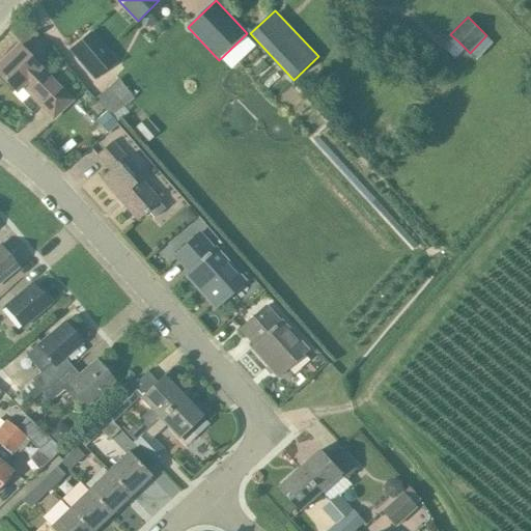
[(115,60),(91,32),(70,51),(93,79),(115,60)]
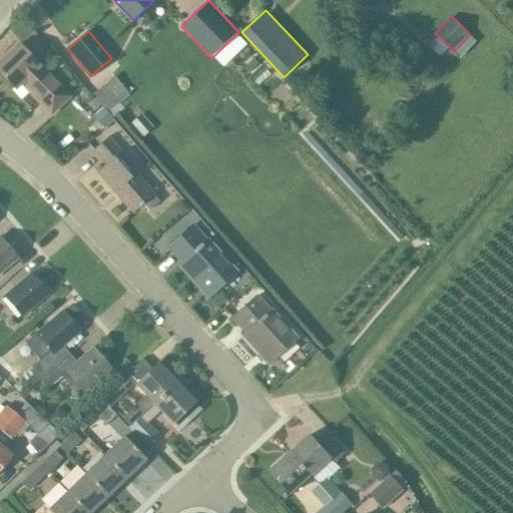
[(18,44),(0,60),(0,73),(13,87),(23,77),(42,97),(36,102),(50,117),(70,98),(56,83),(18,44)]
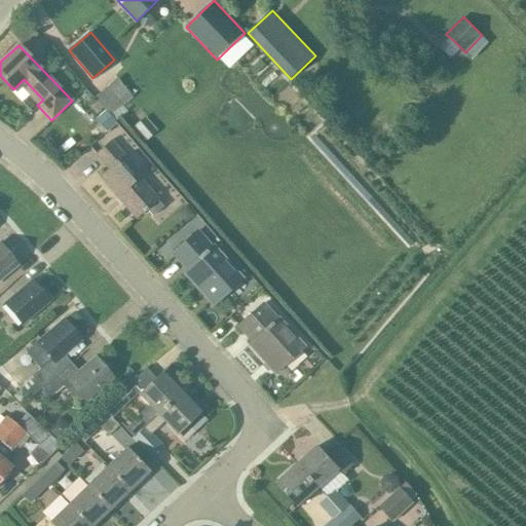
[(261,60),(250,69),(255,75),(266,65),(261,60)]
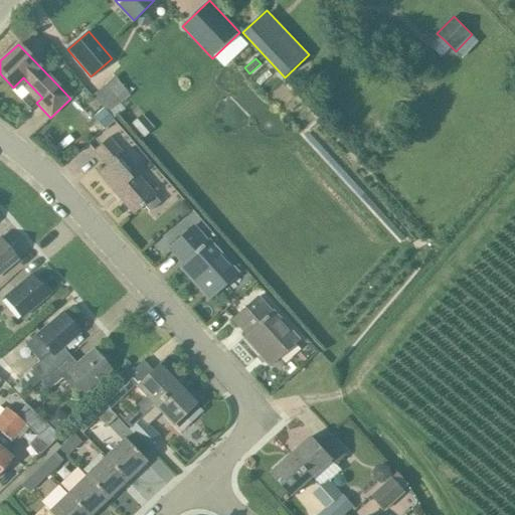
[(96,93),(109,113),(133,98),(120,77),(96,93)]
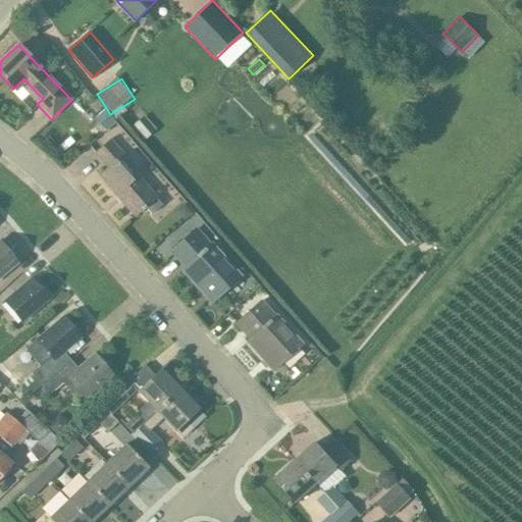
[(104,108),(94,117),(104,129),(114,120),(112,118),(107,113),(104,108)]
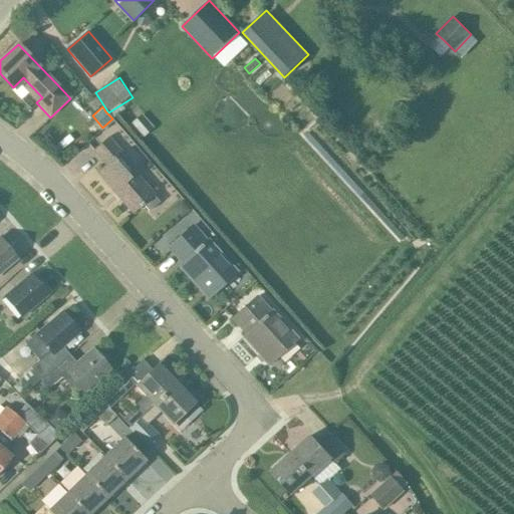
[(141,113),(131,122),(142,135),(152,126),(141,113)]
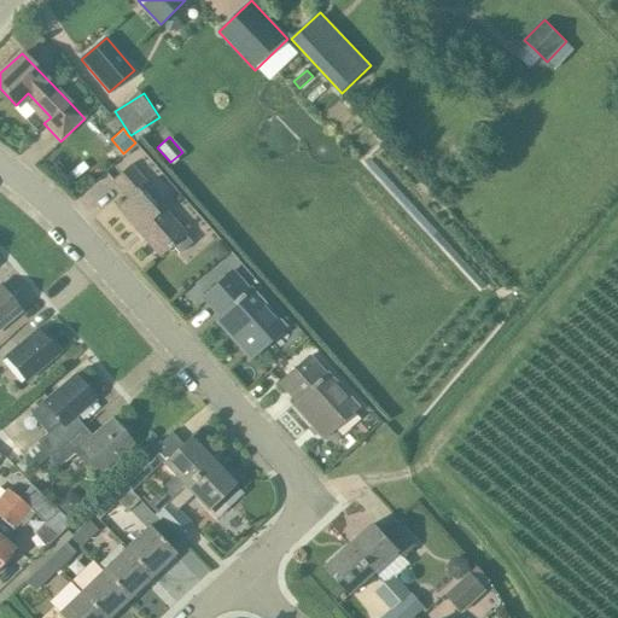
[(146,182),(129,163),(111,179),(127,198),(117,207),(159,254),(170,244),(179,254),(191,243),(182,233),(141,186),(146,182)]
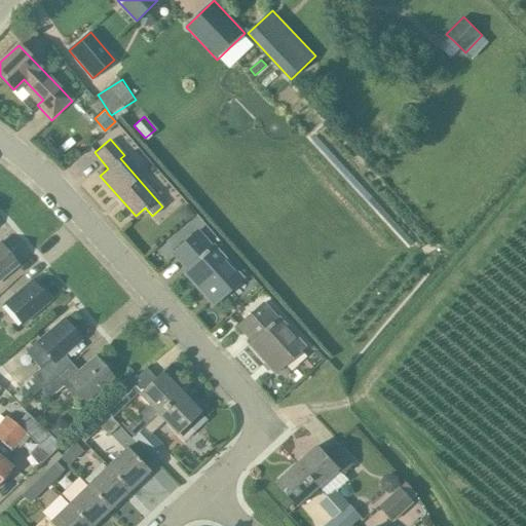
[(185,203),(175,212),(183,222),(193,214),(185,203)]
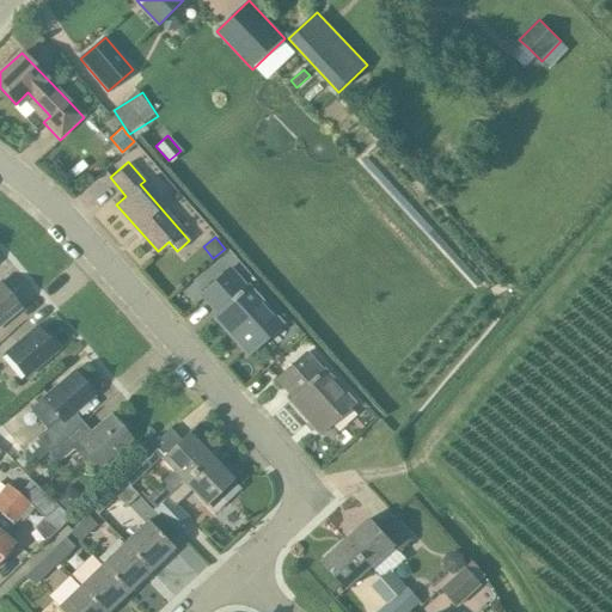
[(218,312),(213,317),(249,354),(258,346),(274,331),(281,324),(248,286),(246,287),(230,268),(201,294),(218,312)]
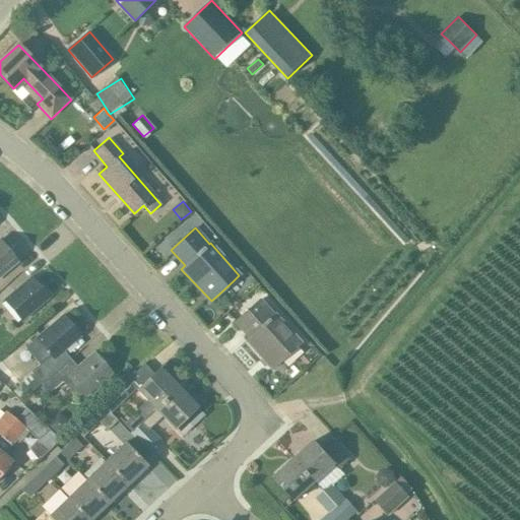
[(0,275),(16,262),(0,242),(0,275)]
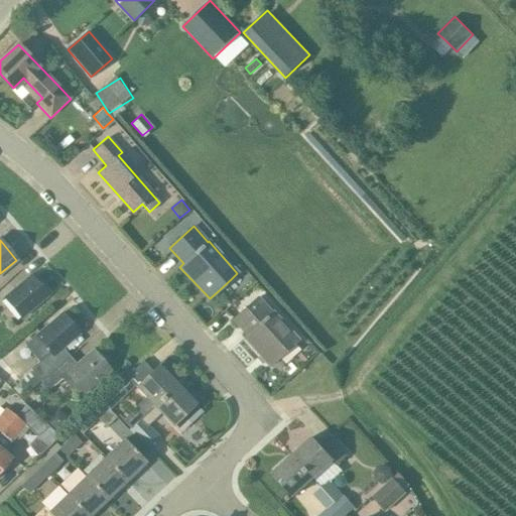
[(47,296),(30,275),(4,297),(21,318),(47,296)]
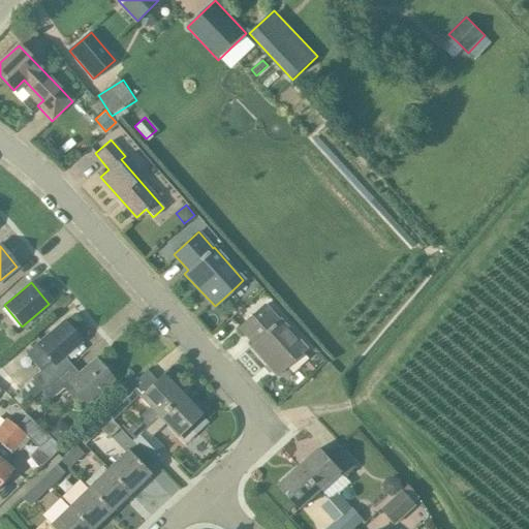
[(317,351),(306,339),(301,343),(280,320),(279,321),(263,305),(240,327),(254,343),(251,346),(276,374),(304,350),(311,358),(317,351)]
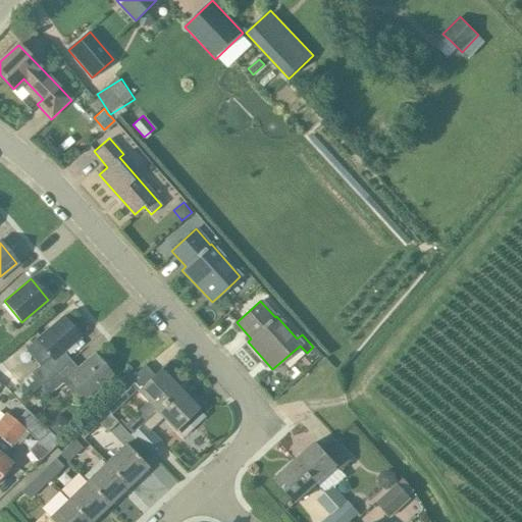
[(31,373),(41,384),(70,360),(63,352),(81,337),(63,317),(33,343),(24,349),(40,366),(31,373)]
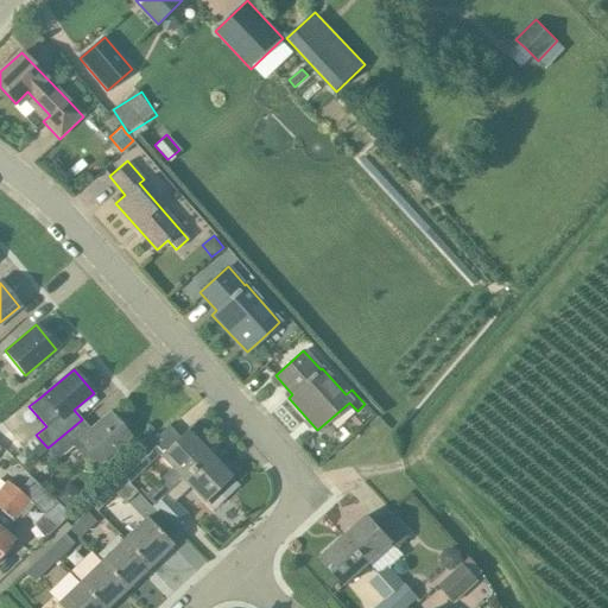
[(82,419),(48,448),(57,460),(74,447),(90,467),(96,461),(99,463),(130,437),(109,412),(90,429),(82,419)]
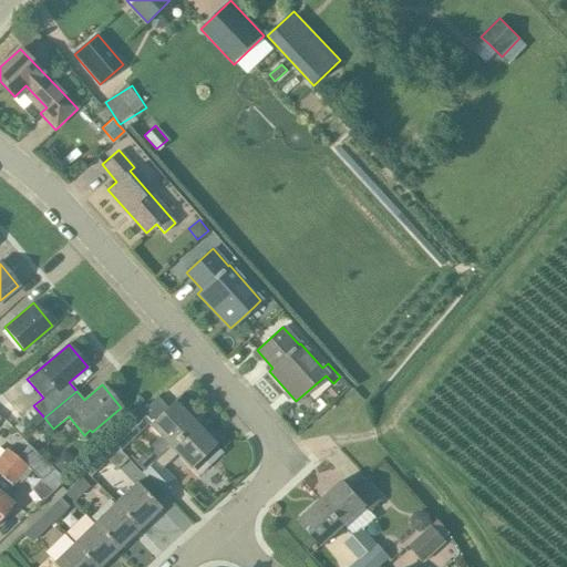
[(143,471),(194,422),(174,402),(150,426),(160,436),(150,446),(151,447),(135,462),(143,471)]
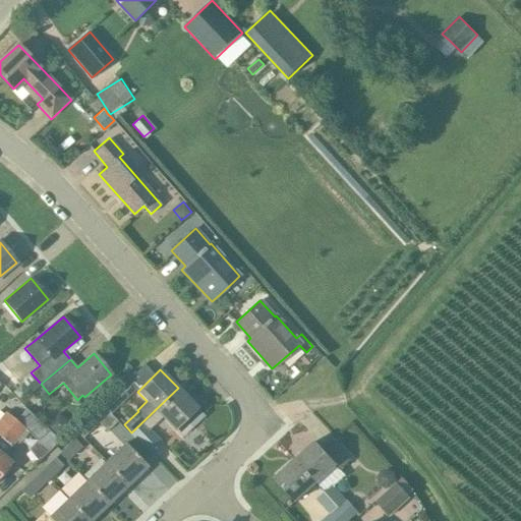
[(119,387),(101,405),(111,415),(129,398),(119,387)]
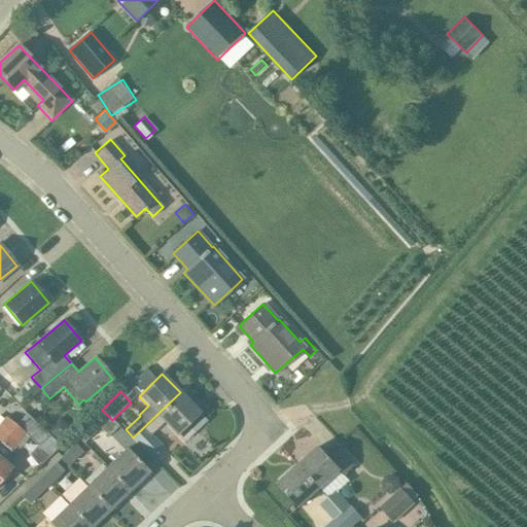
[(180,392),(133,437),(131,438),(150,460),(164,448),(151,434),(164,422),(176,435),(177,434),(184,443),(197,431),(188,423),(200,413),(180,392)]
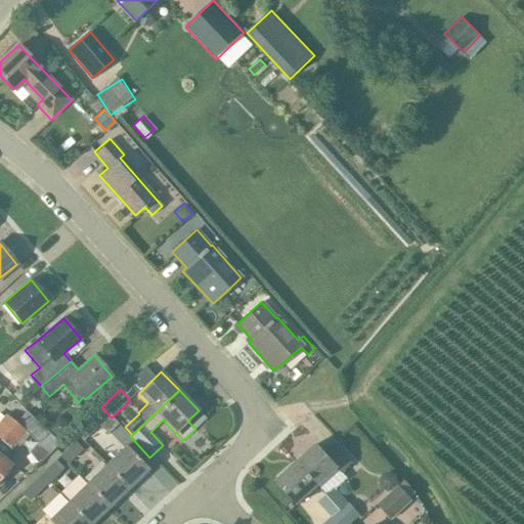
[(112,418),(101,407),(75,432),(83,441),(99,426),(107,434),(118,424),(112,418)]
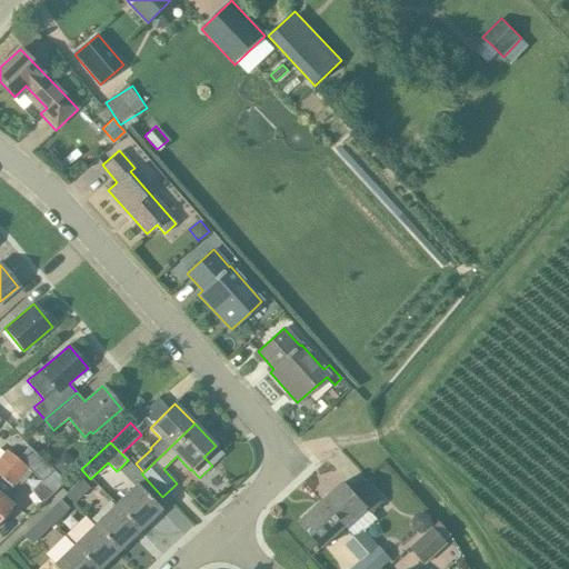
[(41,481),(52,468),(51,467),(50,466),(29,446),(0,479),(0,521),(13,506),(3,497),(12,487),(13,488),(18,482),(21,486),(32,472),(41,481)]
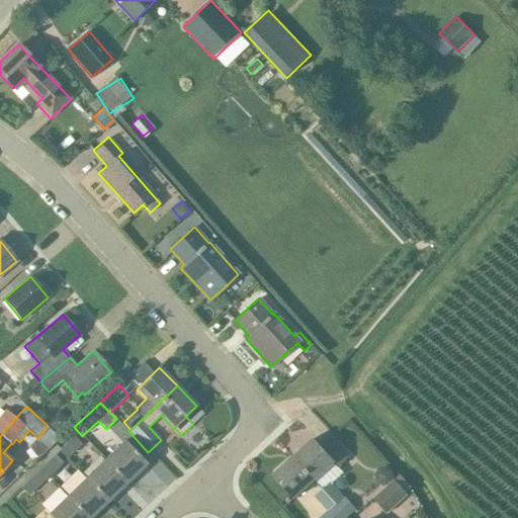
[(0,436),(16,418),(14,416),(6,409),(0,416),(0,436)]
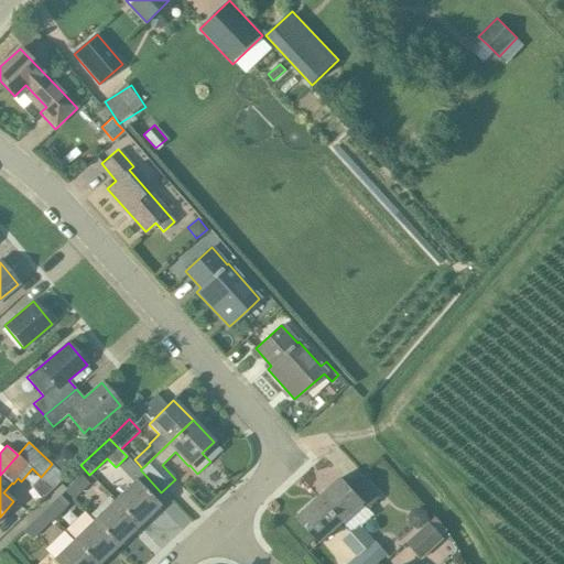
[(63,448),(50,462),(51,463),(52,464),(64,476),(77,462),(63,448)]
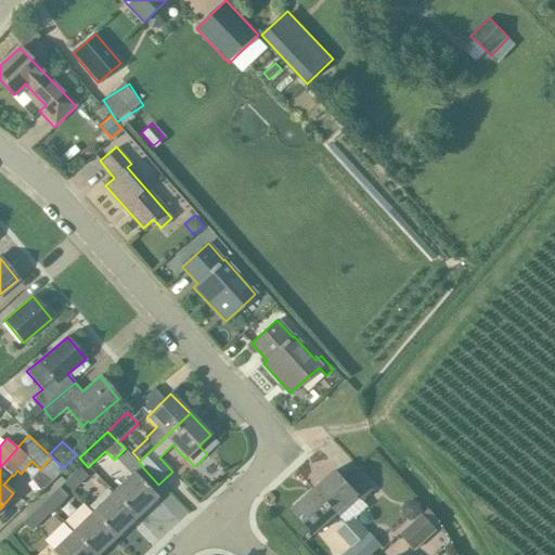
[(88,476),(79,467),(64,482),(73,491),(88,476)]
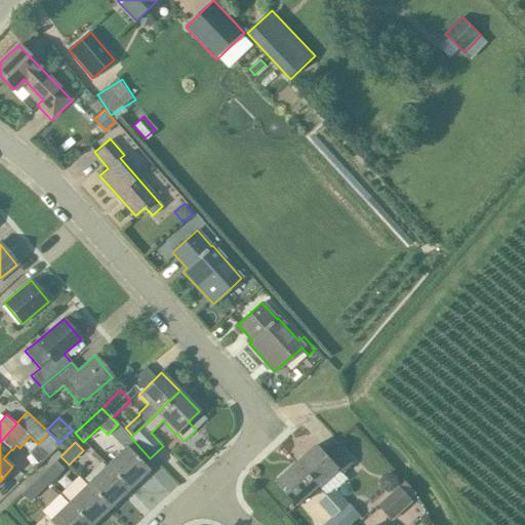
[(319,487),(326,495),(354,523),(362,516),(350,502),(349,503),(336,489),(348,480),(342,474),(353,465),(334,443),(325,451),(319,444),(297,463),(319,487)]
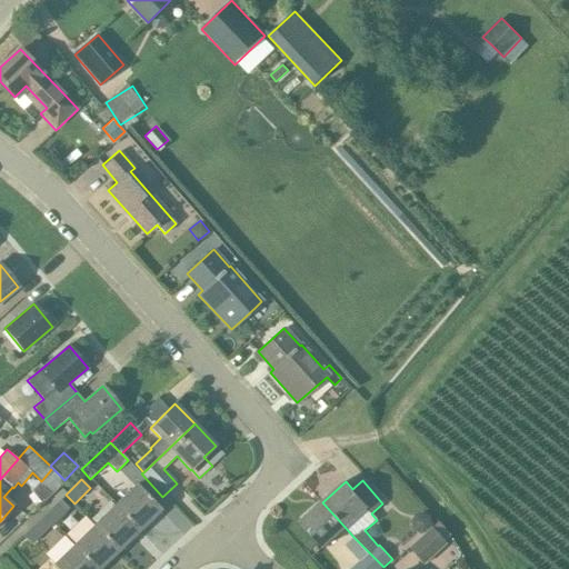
[(137,483),(115,503),(139,529),(161,508),(137,483)]
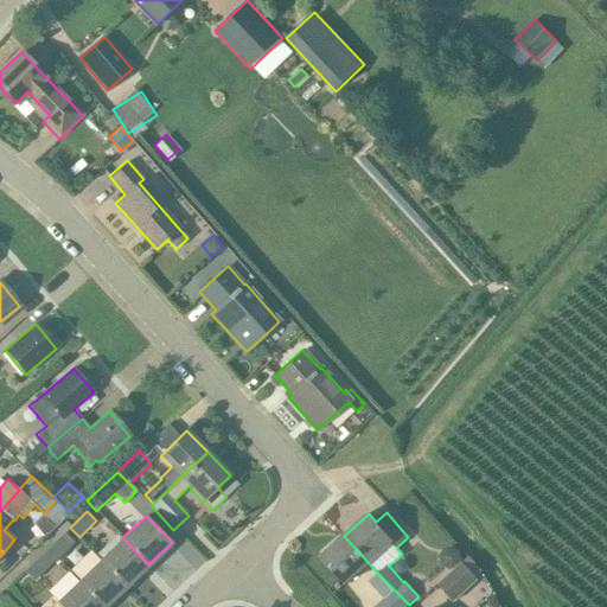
[(48,548),(58,558),(75,542),(64,532),(48,548)]
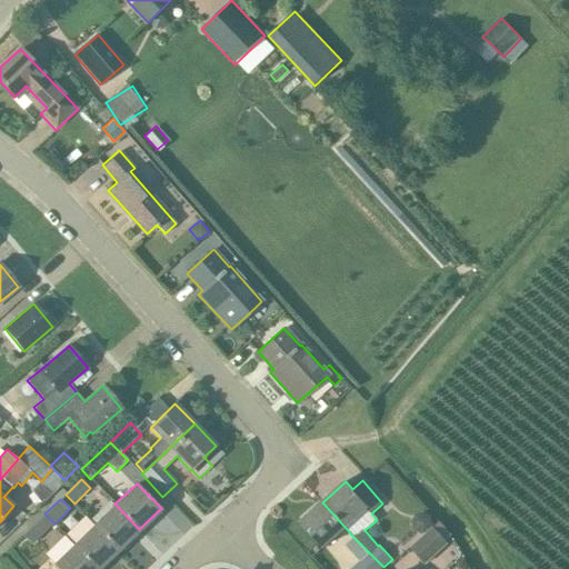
[(325,547),(346,528),(322,502),(301,521),(325,547)]
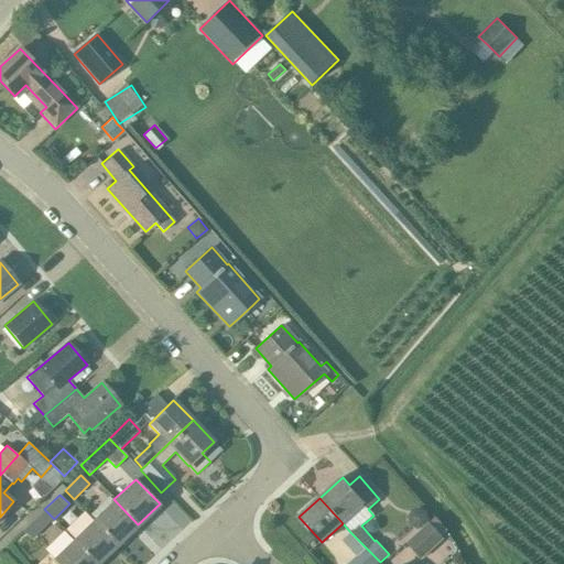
[(114,499),(94,519),(117,544),(138,524),(114,499)]
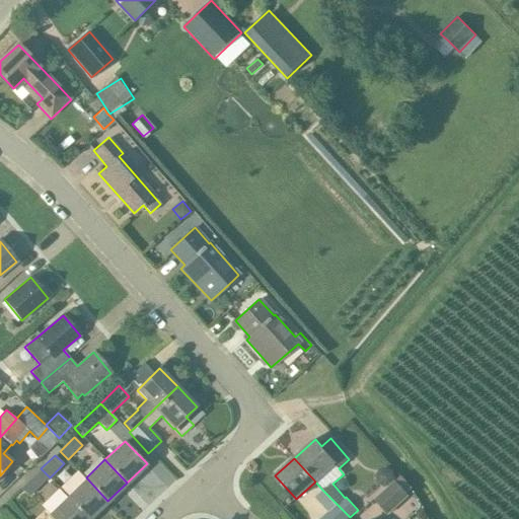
[(378,470),(375,476),(378,484),(384,487),(391,484),(394,477),(391,470),(385,467),(378,470)]
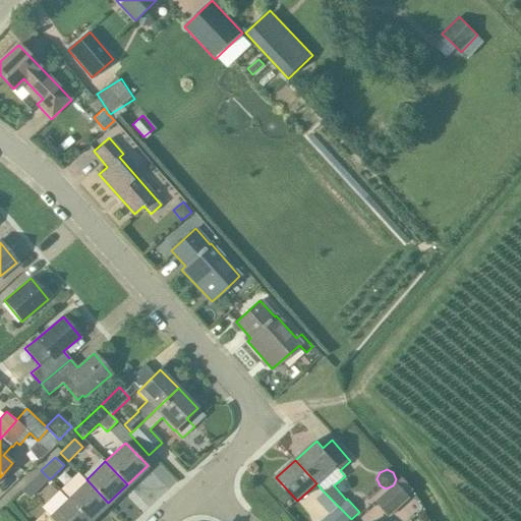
[(50,479),(41,470),(21,489),(30,499),(50,479)]
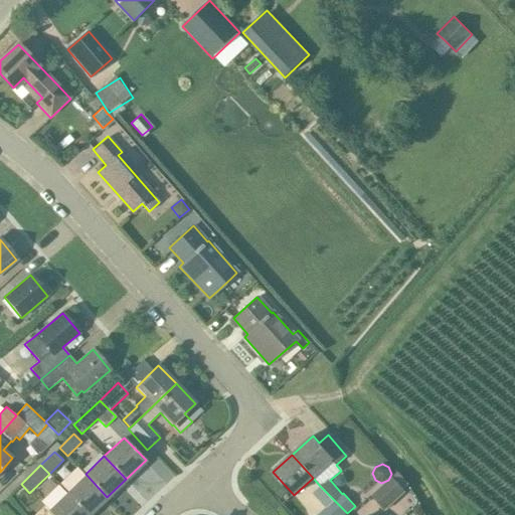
[(409,485),(398,473),(392,478),(391,477),(371,495),(385,511),(406,492),(403,490),(409,485)]
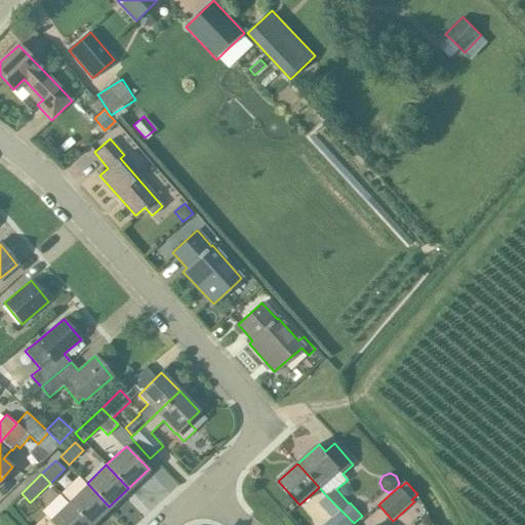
[(90,524),(109,507),(87,483),(68,501),(90,524)]
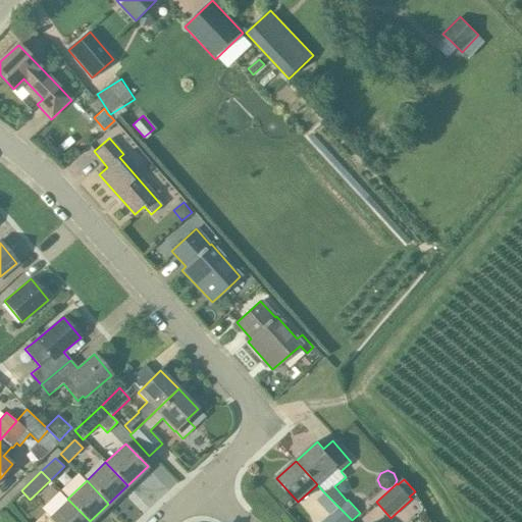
[(350,521),(352,520),(324,492),(316,500),(330,515),(321,521),(350,521)]
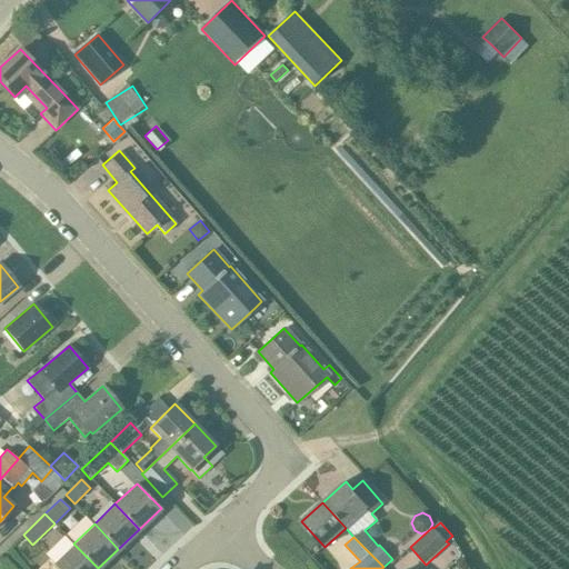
[(97,568),(98,568),(73,543),(53,563),(49,559),(38,568),(97,568)]
